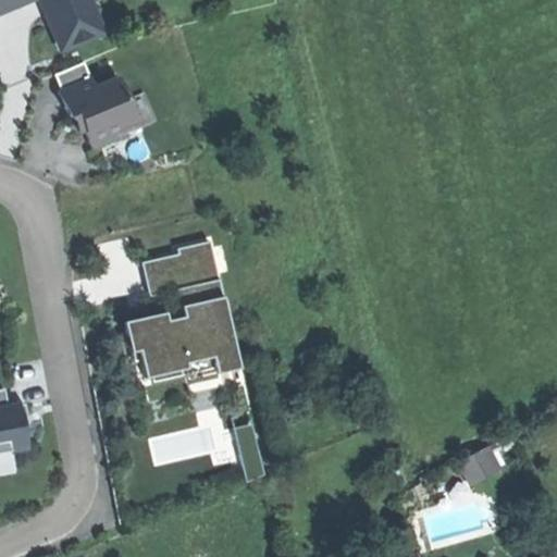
[(0,0),(0,10),(24,0),(41,0),(50,19),(62,48),(101,32),(88,0),(0,0)]
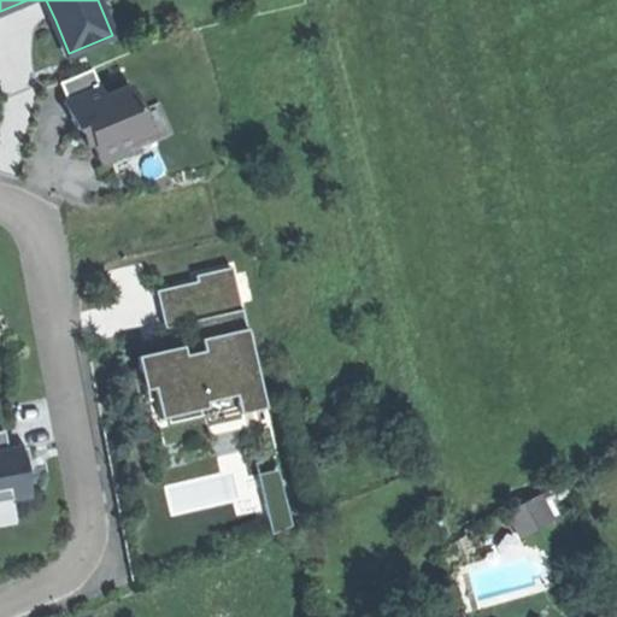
[(93,68),(60,81),(68,100),(65,101),(76,130),(80,129),(87,125),(94,142),(103,163),(129,152),(125,144),(151,133),(131,86),(105,97),(93,68)]
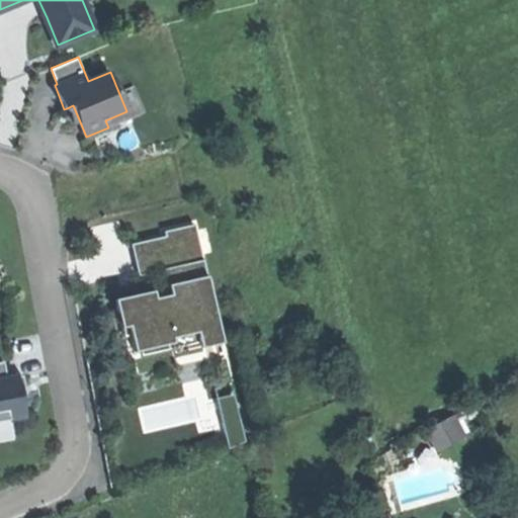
[(73,122),(79,119),(73,105),(67,108),(70,116),(73,122)]
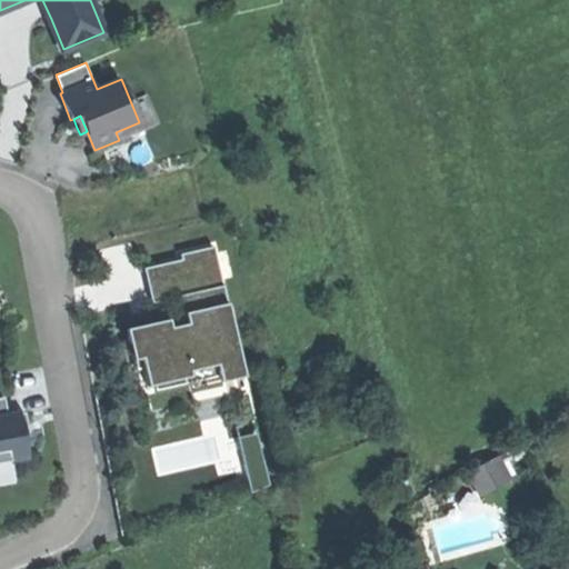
[(141,357),(148,385),(191,376),(190,370),(217,365),(240,359),(217,243),(181,251),(182,258),(145,266),(152,301),(181,296),(187,323),(171,327),(128,336),(130,347),(133,359),(141,357)]
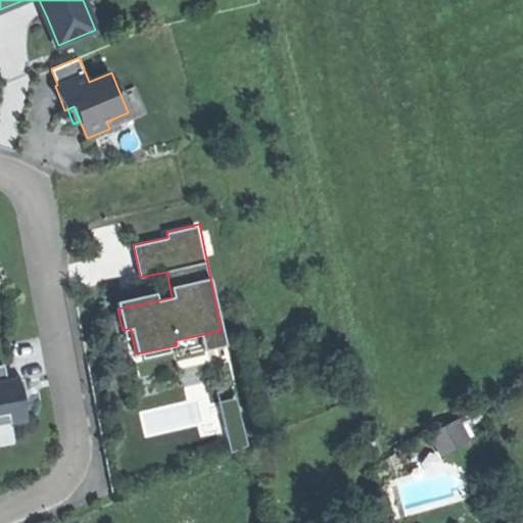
[(115,299),(117,308),(157,300),(155,291),(115,299)]
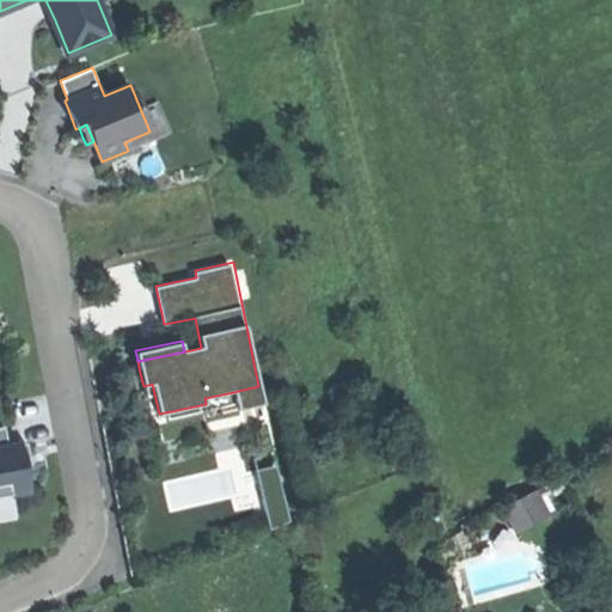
[(263,405),(258,386),(233,392),(237,410),(263,405)]
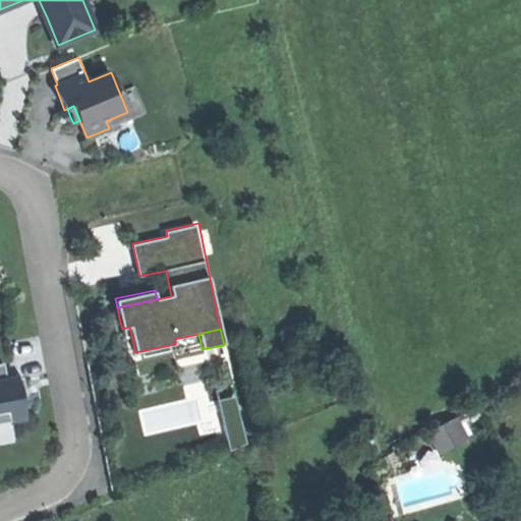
[(0,422),(25,418),(22,399),(18,378),(7,380),(0,381),(0,422)]
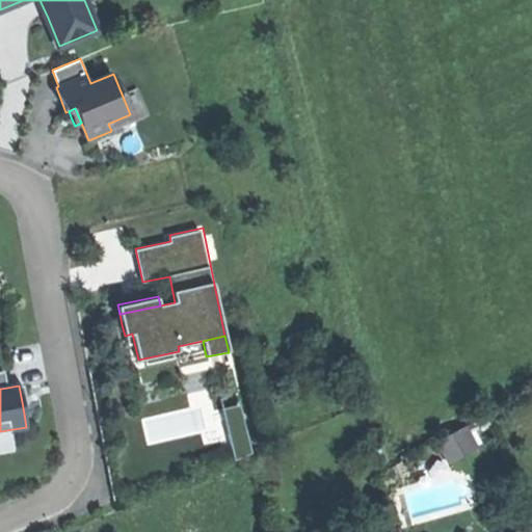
[(23,386),(19,386),(23,407),(27,406),(23,386)]
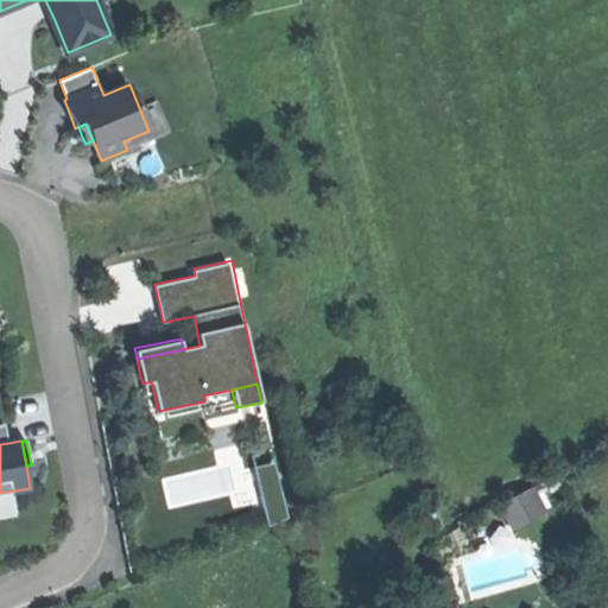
[(505,500),(515,520),(540,507),(529,487),(505,500)]
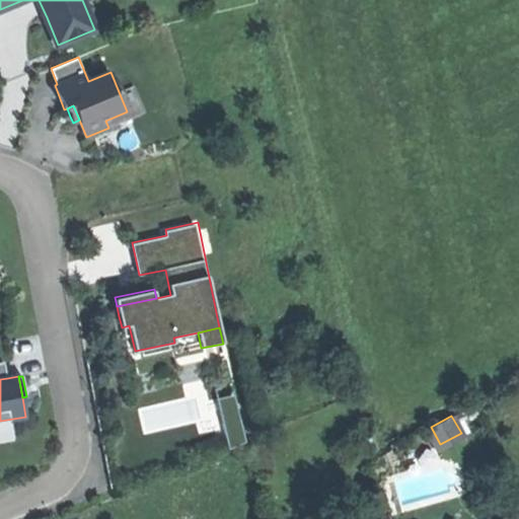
[(518,518),(518,505),(509,518),(518,518)]
